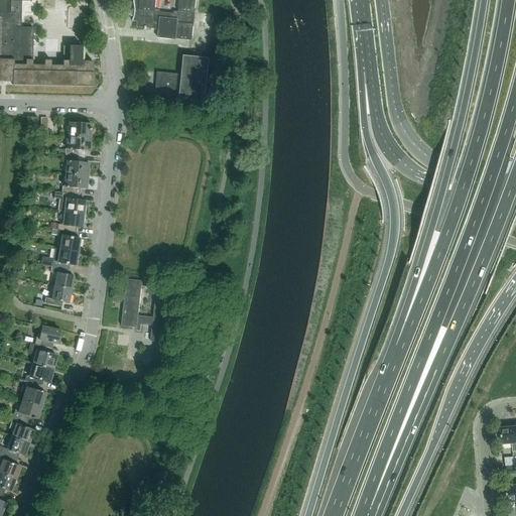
[(82,61),(82,47),(82,46),(70,46),(69,60),(62,60),(62,66),(50,66),(51,60),(44,60),(43,66),(32,65),(33,27),(21,27),(21,1),(31,1),(31,0),(0,0),(0,82),(12,83),(12,85),(94,87),(94,73),(93,73),(93,61),(82,61)]
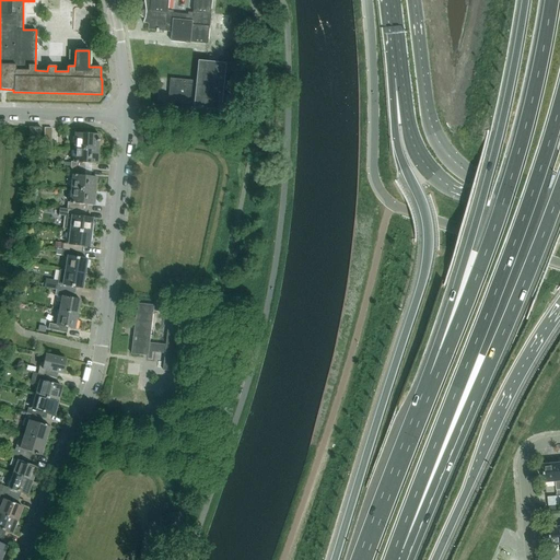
[(146,0),(148,12),(148,19),(143,24),(146,22),(149,25),(149,30),(158,31),(156,33),(160,33),(160,31),(172,32),(171,42),(191,44),(191,43),(208,44),(212,0),(194,0),(193,15),(168,12),(170,0),(146,0)]
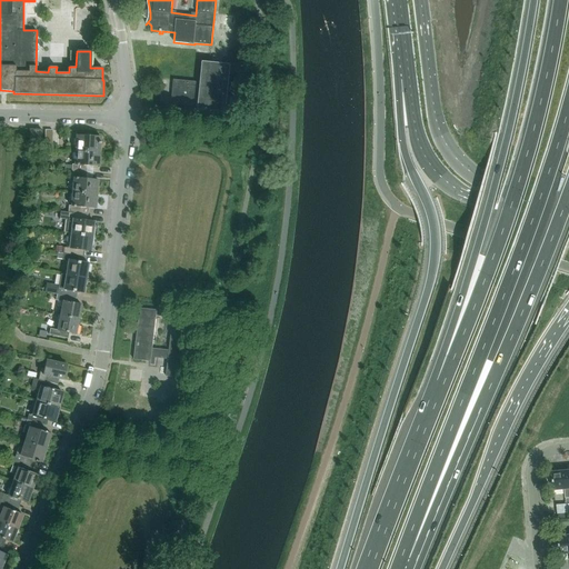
[(463,0),(465,9),(479,7),(478,0),(463,0)]
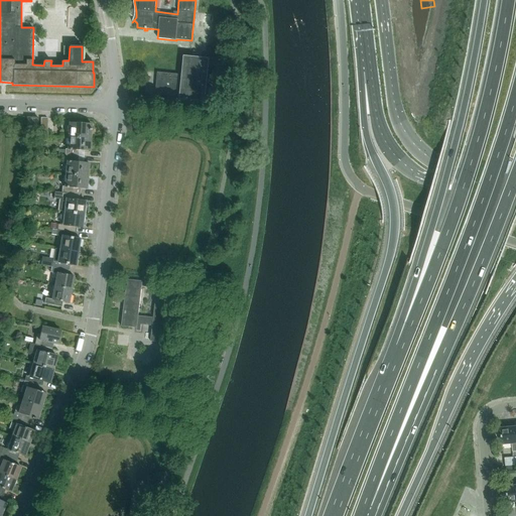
[(206,99),(213,100),(215,79),(208,78),(210,58),(184,55),(182,75),(157,73),(155,95),(179,97),(179,100),(205,102),(206,99)]
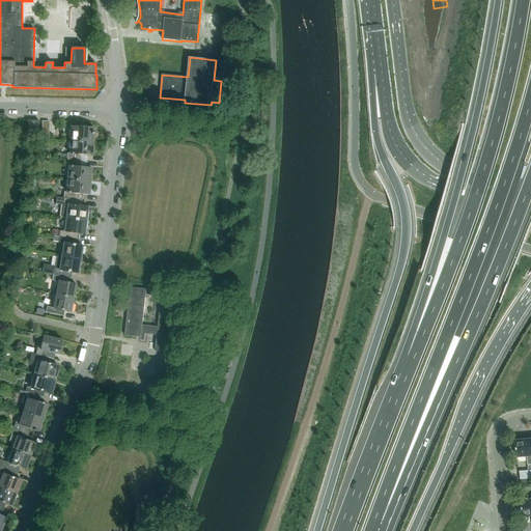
[(27,135),(38,136),(38,121),(28,120),(27,135)]
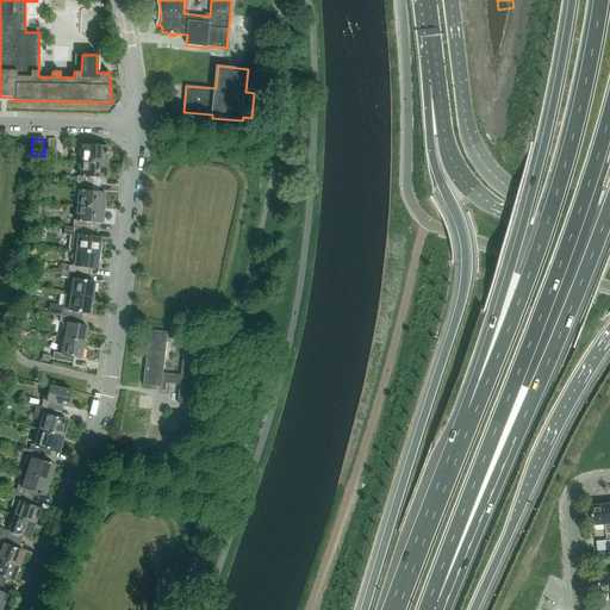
[(106,162),(107,147),(81,145),(80,160),(106,162)]
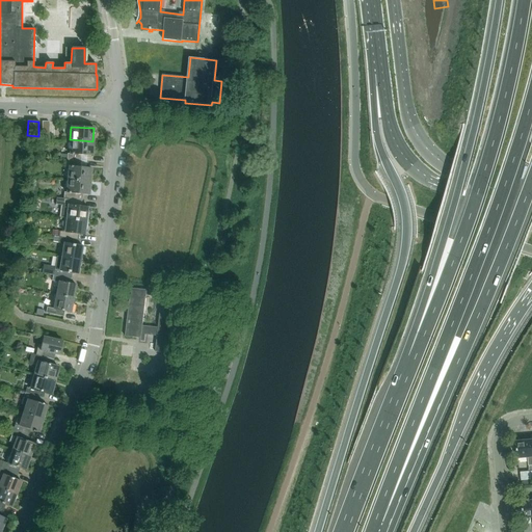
[(92,156),(92,141),(70,139),(70,154),(67,153),(67,154),(60,154),(60,159),(67,159),(81,160),(81,155),(92,156)]
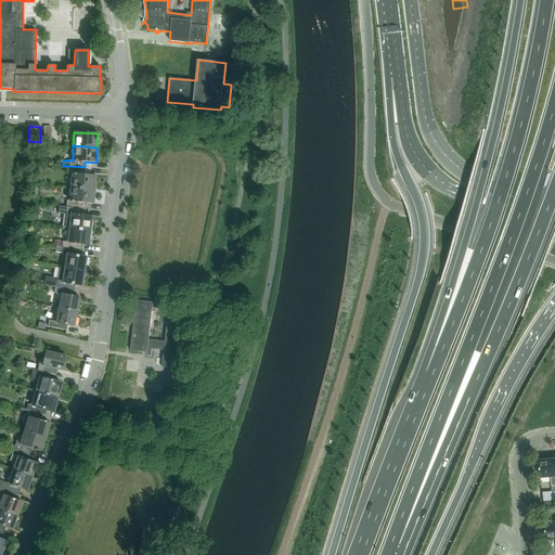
[(72,173),(71,186),(94,189),(95,176),(84,175),(85,167),(69,166),(69,173),(72,173)]
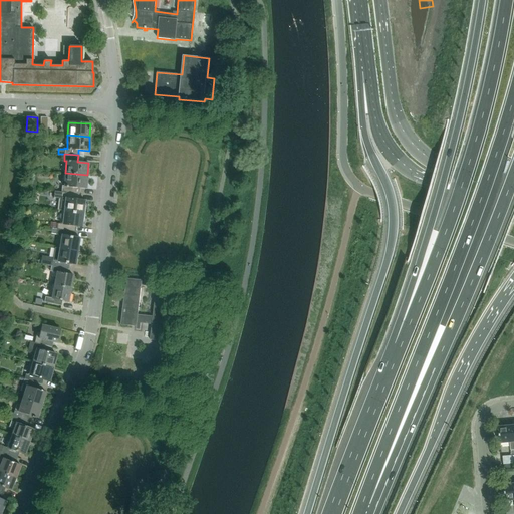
[(85,189),(87,175),(65,173),(64,186),(61,185),(61,192),(79,194),(80,188),(85,189)]
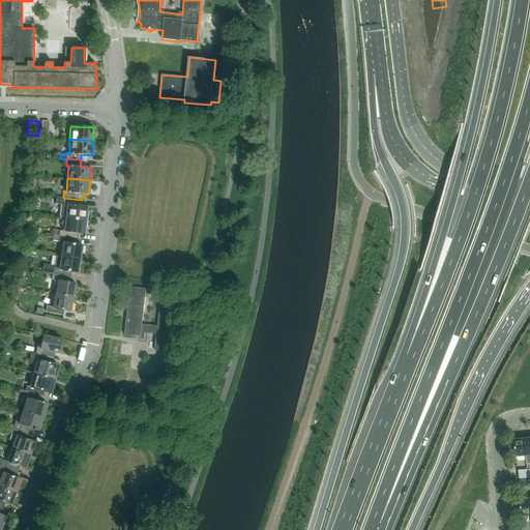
[(81,206),(82,200),(63,198),(55,198),(55,204),(61,205),(59,216),(65,216),(65,217),(86,219),(87,206),(81,206)]
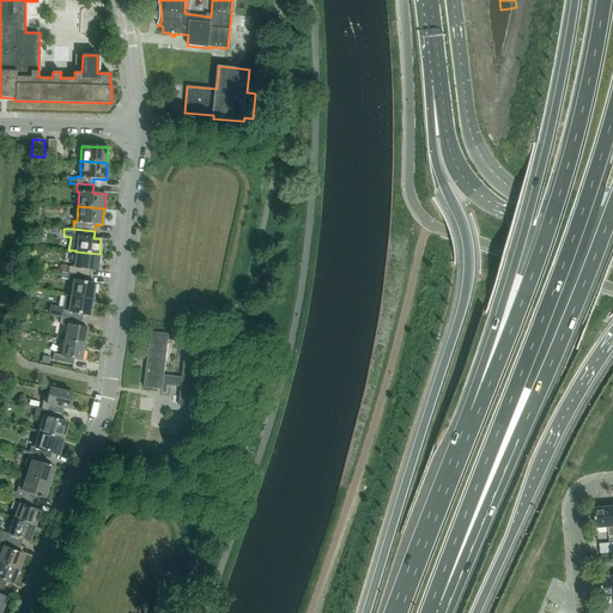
[(97,271),(99,254),(76,252),(74,267),(67,267),(67,273),(87,277),(89,269),(97,271)]
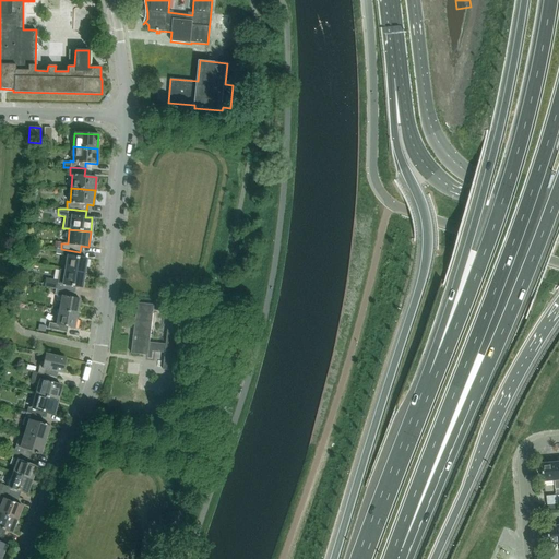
[(80,252),(61,249),(60,254),(67,257),(64,270),(84,273),(86,259),(80,258),(80,252)]
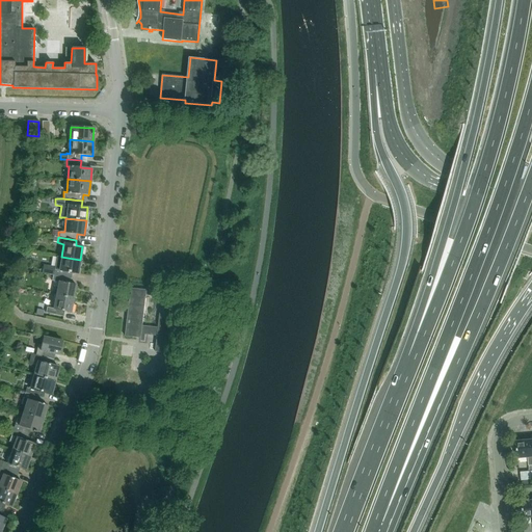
[(78,273),(80,260),(61,257),(59,271),(44,267),(43,273),(52,275),(71,278),(72,273),(78,273)]
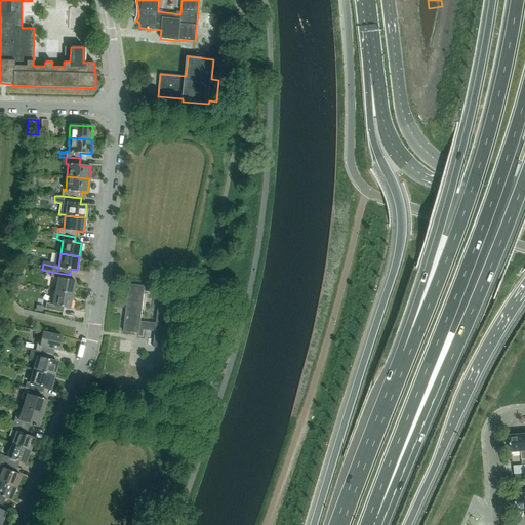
[(70,275),(51,272),(50,277),(57,278),(55,291),(72,295),(75,281),(69,281),(70,275)]
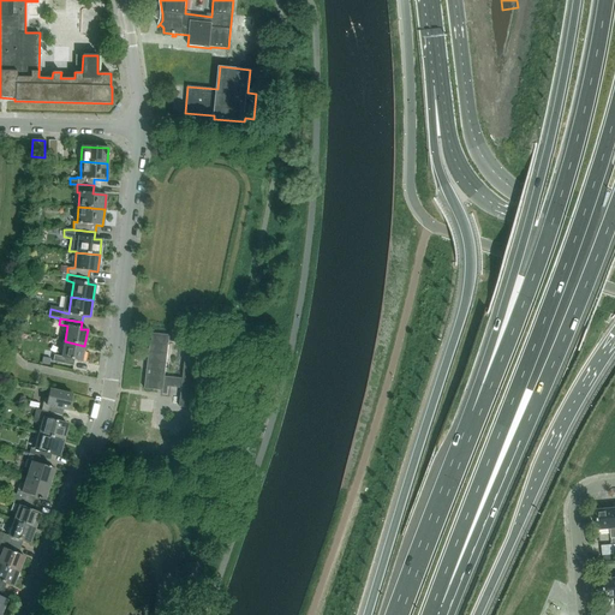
[(151,333),(144,389),(163,390),(163,386),(181,388),(179,407),(198,408),(207,340),(151,333)]
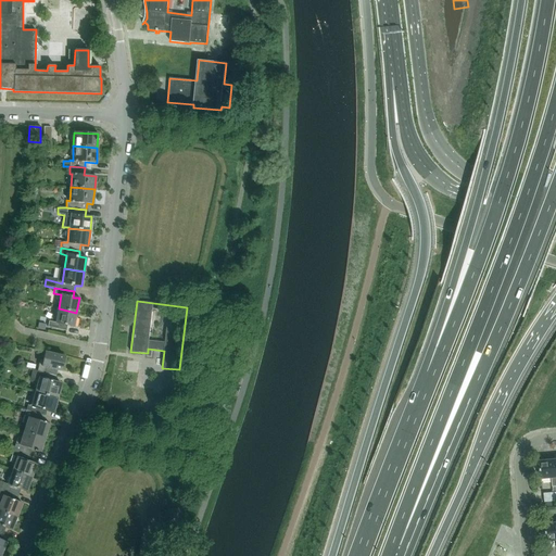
[(74,327),(76,313),(59,308),(55,323),(48,321),(47,327),(66,331),(67,325),(74,327)]
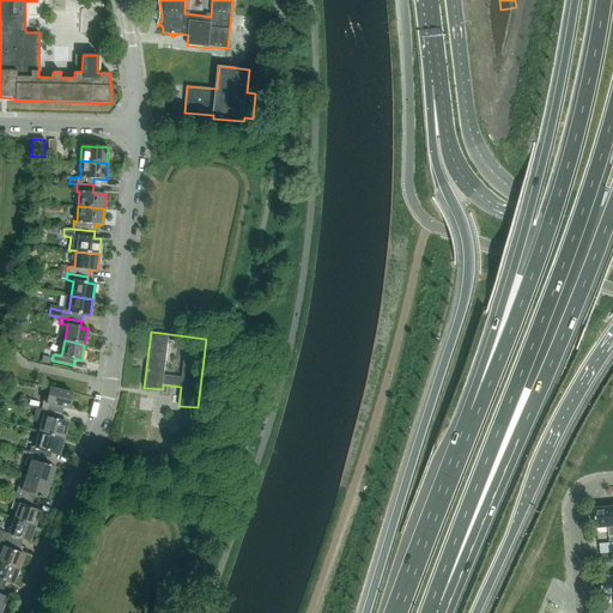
[(71,393),(49,388),(48,398),(44,396),(41,408),(61,413),(64,407),(67,410),(71,393)]
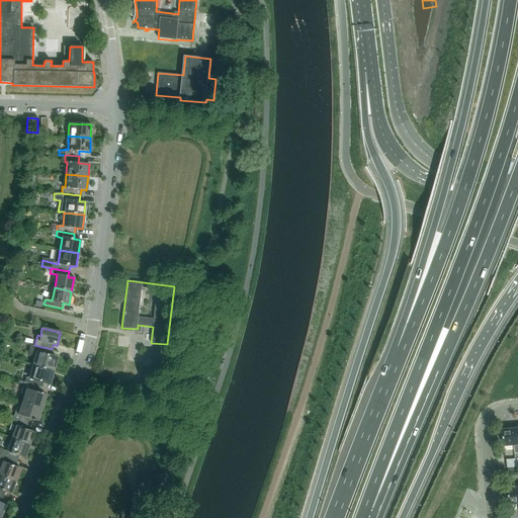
[(36,355),(33,365),(53,370),(57,357),(51,355),(52,349),(34,345),(32,344),(31,344),(28,353),(36,355)]
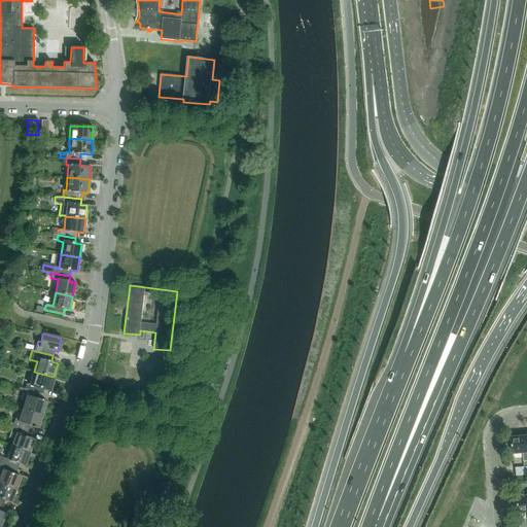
[(44,389),(49,390),(54,377),(34,372),(30,385),(28,384),(25,388),(43,393),(44,389)]
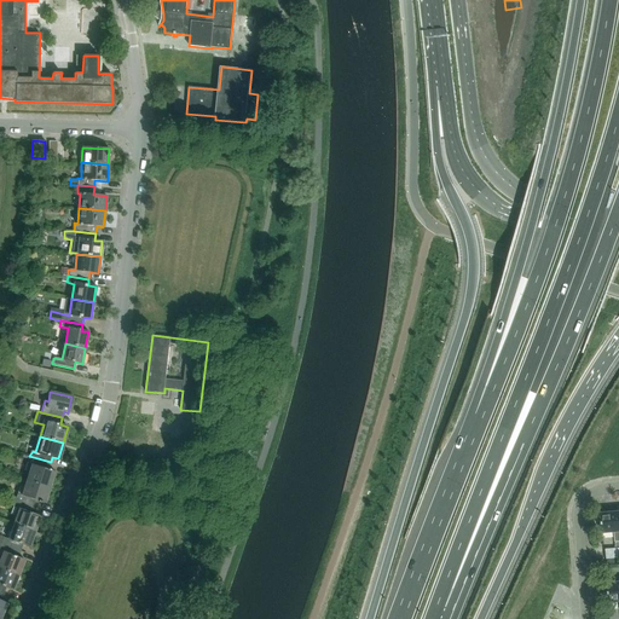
[(50,467),(51,462),(29,456),(24,469),(28,470),(27,478),(39,480),(51,485),(56,469),(50,467)]
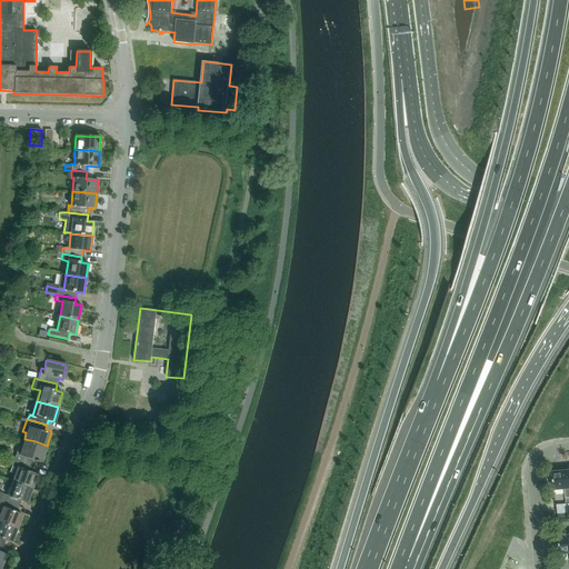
[(18,447),(15,459),(33,466),(35,460),(41,462),(47,446),(36,441),(25,439),(21,448),(18,447)]
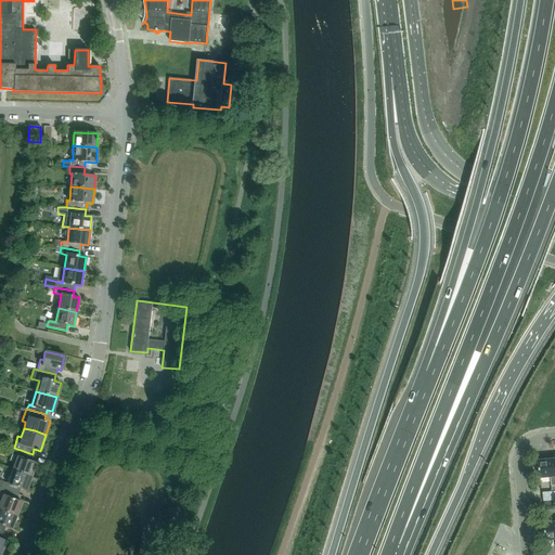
[(30,461),(33,454),(14,448),(12,455),(17,456),(13,470),(31,477),(36,463),(30,461)]
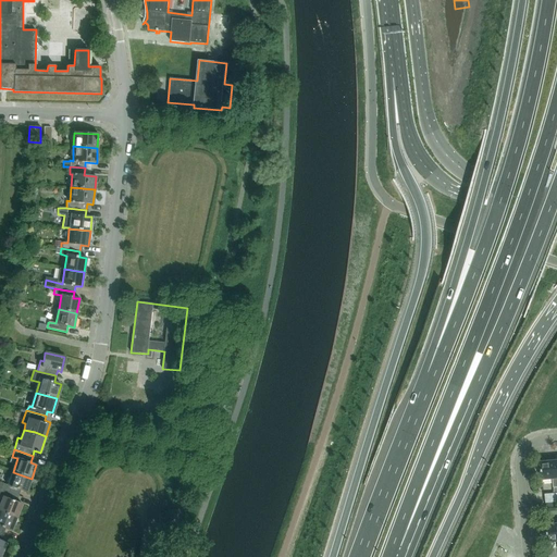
[(556,484),(556,480),(555,460),(540,461),(541,479),(552,479),(553,485),(556,484)]
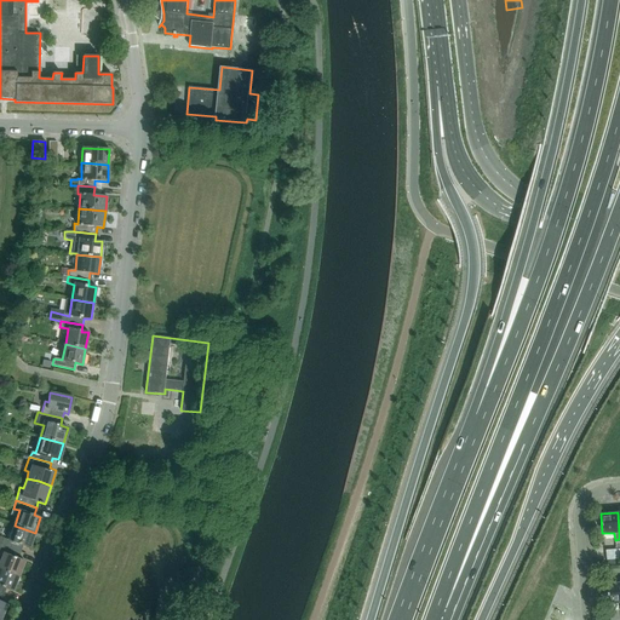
[(30,547),(35,533),(15,526),(10,540),(6,539),(4,545),(21,551),(23,545),(30,547)]
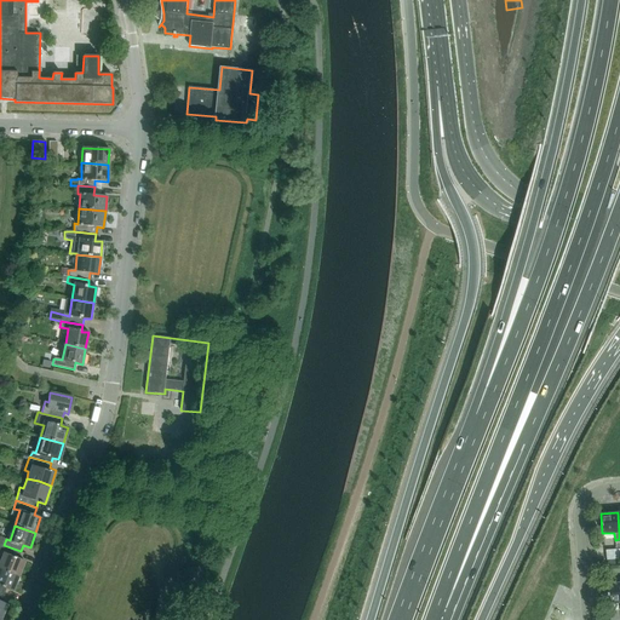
[(4,554),(0,563),(0,568),(18,577),(24,561),(17,558),(21,551),(4,545),(0,552),(4,554)]
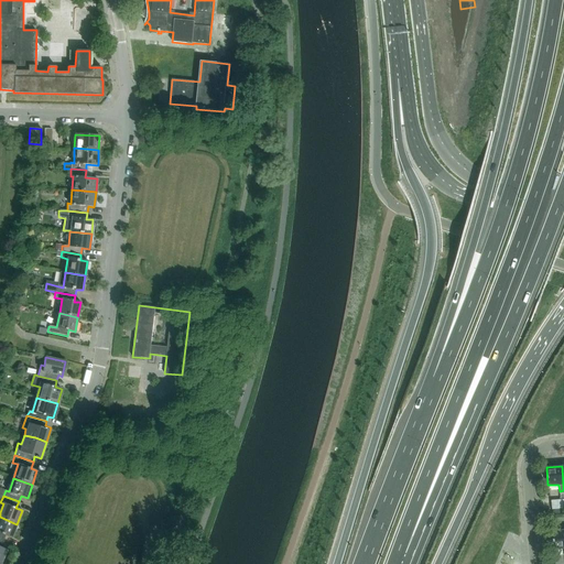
[(552,509),(563,508),(563,499),(551,500),(552,509)]
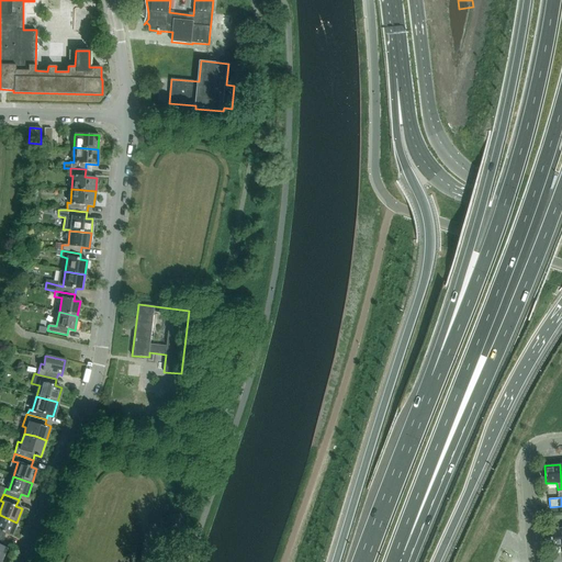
[(12,536),(17,523),(0,515),(0,538),(3,540),(6,534),(12,536)]
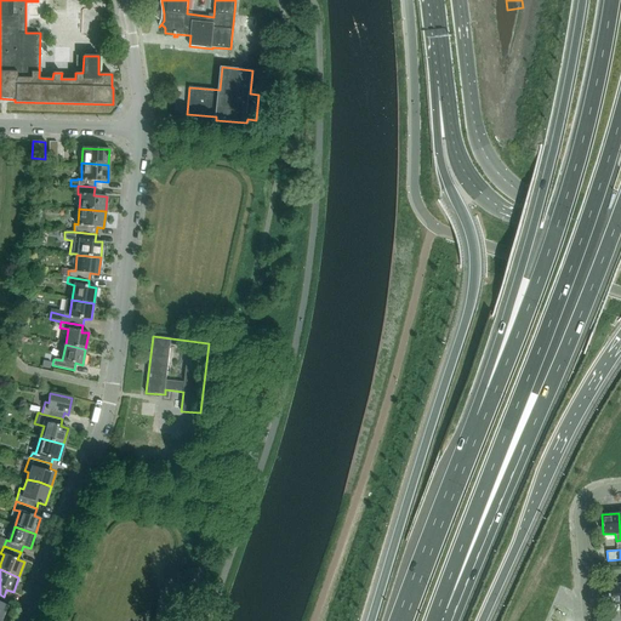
[(620,584),(608,585),(610,605),(620,603),(620,584)]
